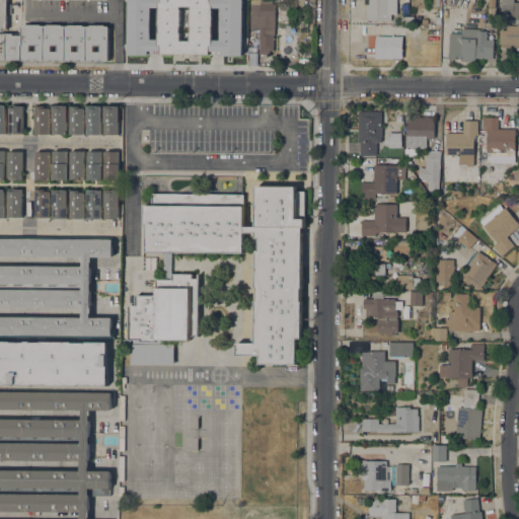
[(0,0),(7,0),(7,29),(0,29),(0,33),(13,33),(13,35),(21,35),(21,25),(25,25),(25,24),(41,24),(41,25),(47,25),(47,24),(62,24),(62,25),(68,25),(68,24),(83,25),(83,26),(89,26),(89,25),(104,25),(104,26),(108,26),(108,62),(101,62),(101,61),(98,61),(98,62),(94,62),(94,61),(91,61),(91,62),(80,62),(80,61),(77,61),(77,62),(73,62),(73,61),(71,61),(71,62),(59,62),(59,60),(56,60),(56,61),(53,61),(53,60),(50,60),(50,61),(38,61),(38,60),(34,60),(34,61),(30,61),(30,60),(27,60),(27,61),(23,61),(23,60),(12,60),(12,61),(0,61),(0,0)]
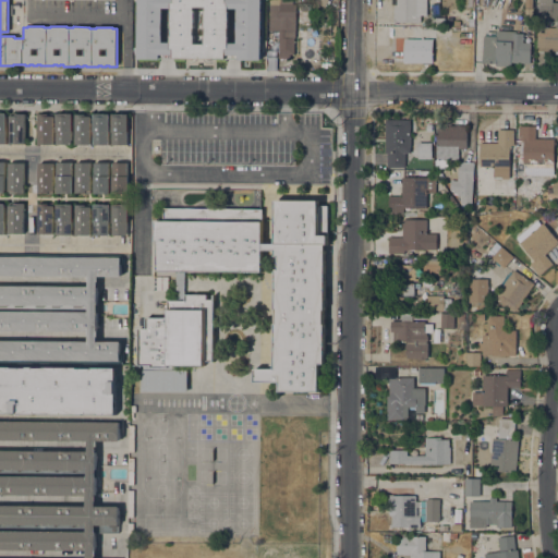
[(268,0),(292,0),(292,3),(293,3),(293,17),(295,17),(295,37),(293,37),(293,55),(288,55),(288,59),(278,59),(278,31),(268,31),(268,4),(268,0)]
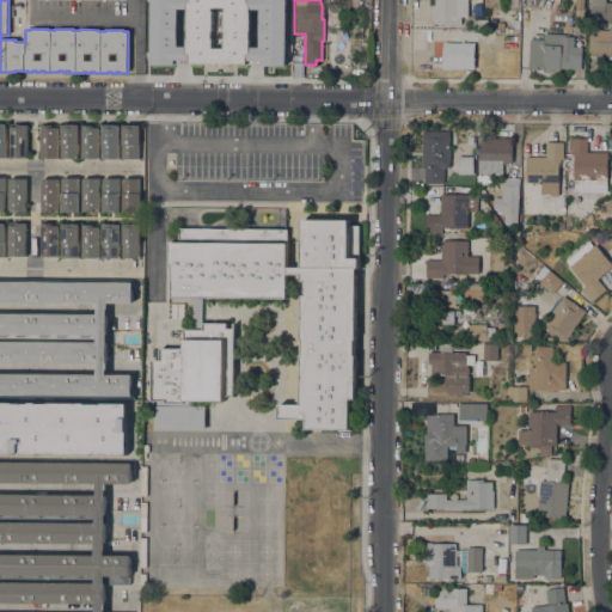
[(432,24),(432,6),(435,6),(435,0),(467,0),(467,17),(461,17),(461,24),(432,24)]
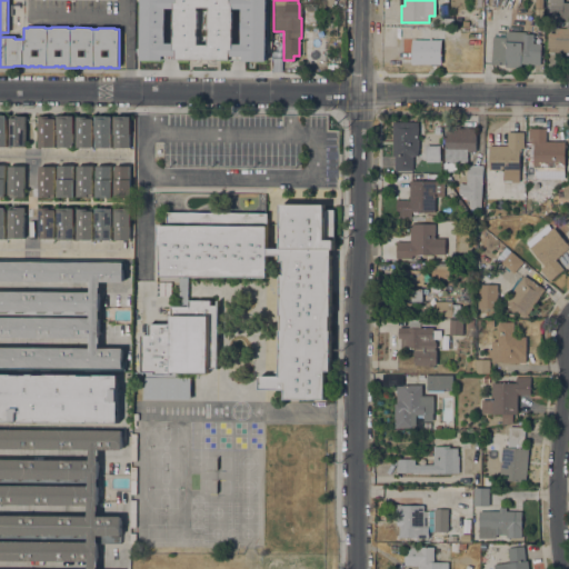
[(568,2),(568,22),(567,23),(563,23),(563,22),(556,22),(556,17),(549,17),(549,0),(557,0),(557,2),(568,2)]
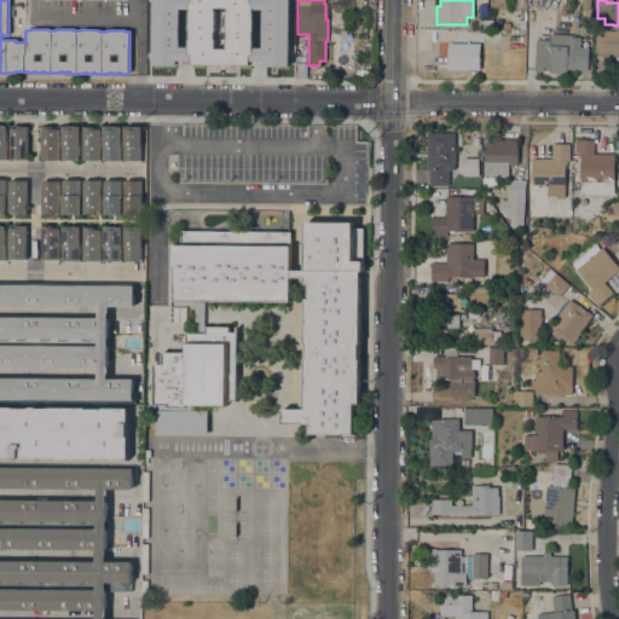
[(250,57),(252,36),(253,36),(253,16),(267,16),(267,13),(276,13),(276,6),(290,6),(289,18),(288,44),(276,44),(276,40),(268,40),(268,58),(250,57)]
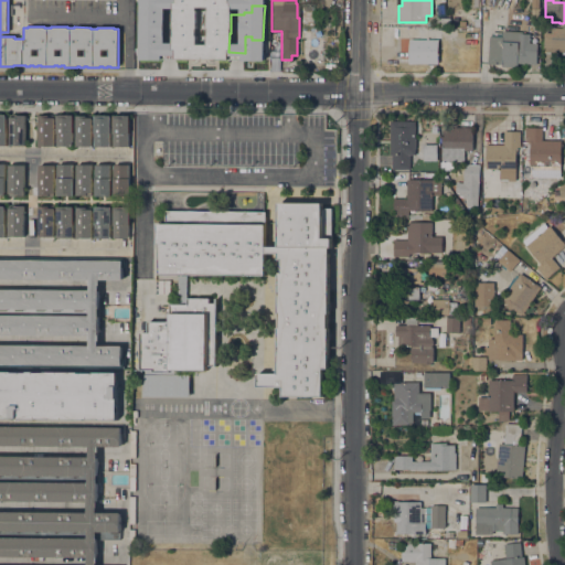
[(450,18),(450,27),(437,27),(437,18),(450,18)]
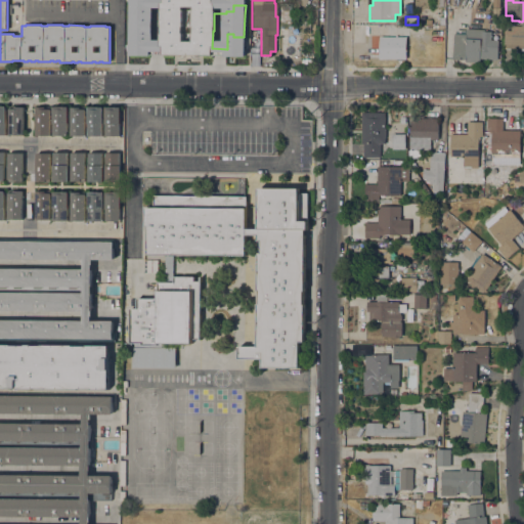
[(523,48),(510,48),(510,45),(505,44),(505,30),(511,31),(512,26),(523,26),(523,48)]
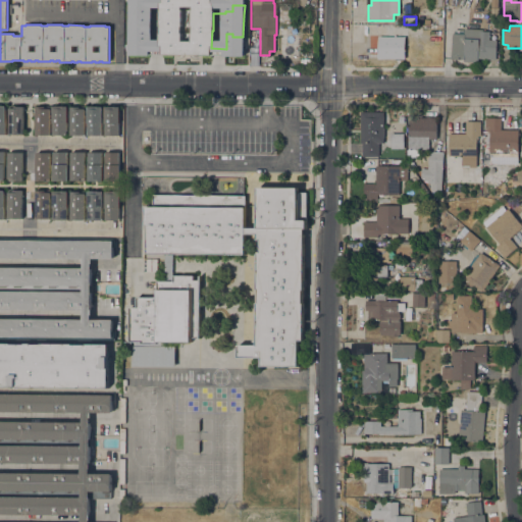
[(464,35),(464,29),(482,30),(482,31),(489,32),(489,40),(497,41),(496,60),(478,58),(477,62),(463,61),(463,59),(451,59),(453,34),(464,35)]
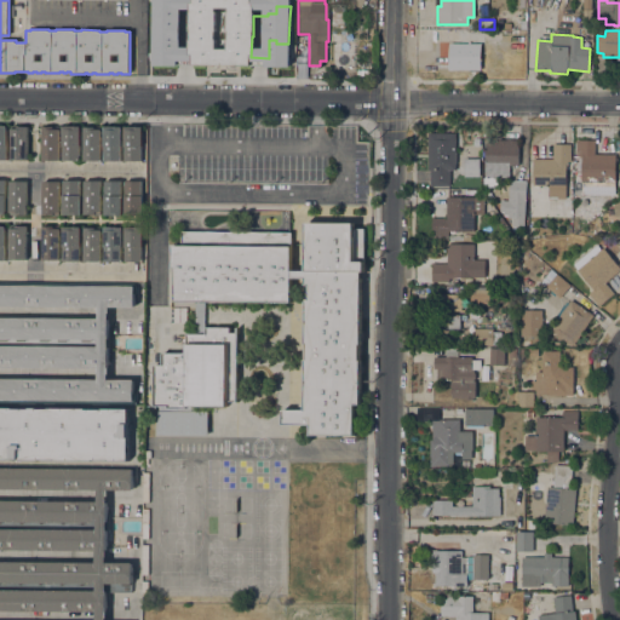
[(11,128),(17,128),(17,126),(28,126),(28,160),(11,160),(11,128)]
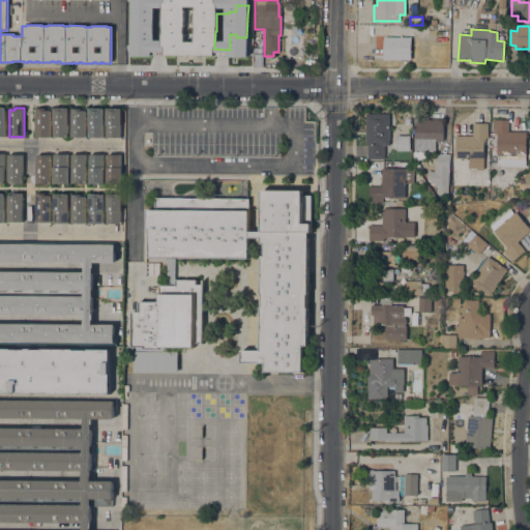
[(36,108),(46,108),(46,110),(51,110),(51,137),(36,137),(36,108)]
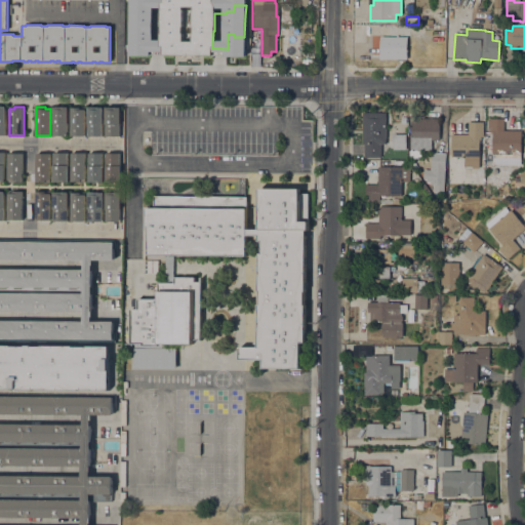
[(53,107),(68,107),(68,135),(53,135),(53,107)]
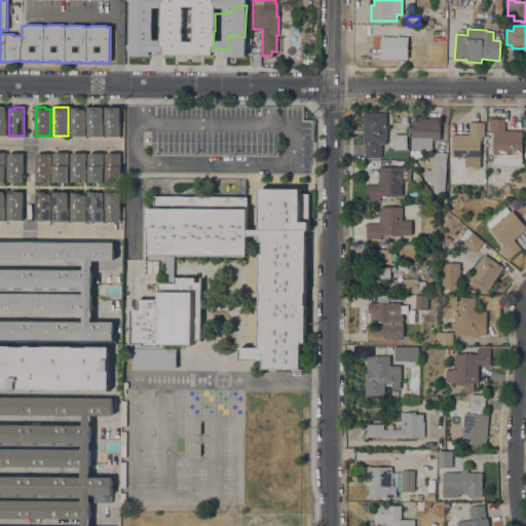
[(71,107),(80,107),(80,109),(85,109),(85,137),(71,136),(71,107)]
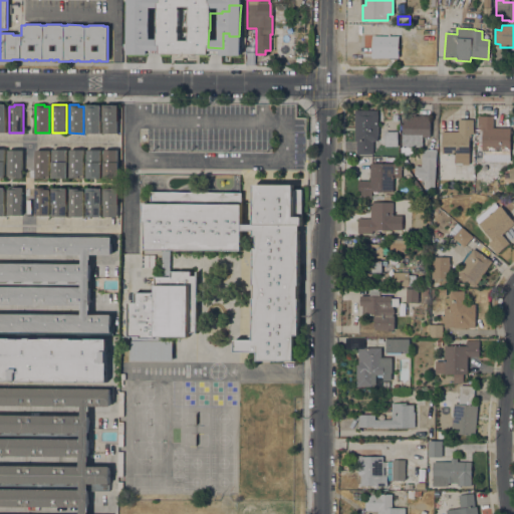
[(86,104),(100,104),(100,133),(86,134),(86,104)]
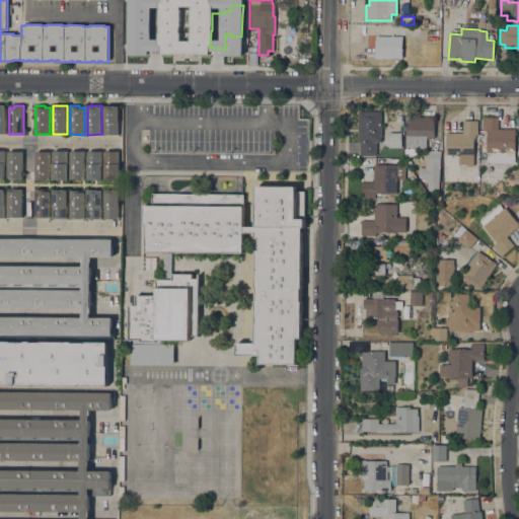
[(104,105),(119,105),(119,134),(104,135),(104,105)]
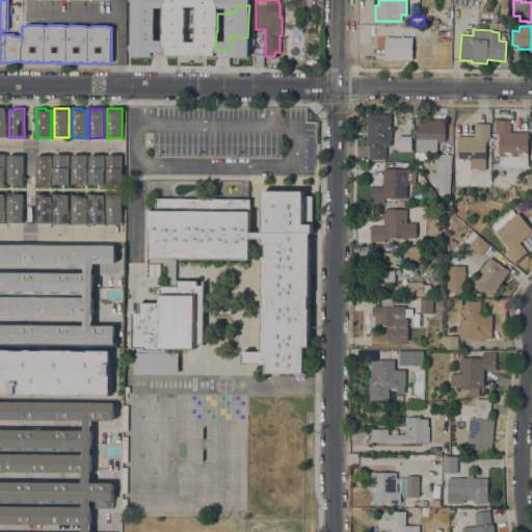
[(369,160),(369,145),(367,145),(367,113),(392,114),(391,145),(387,145),(387,160),(369,160)]
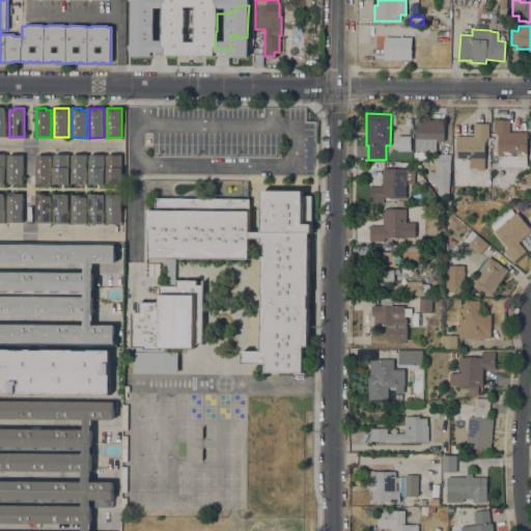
[(415,160),(416,121),(422,121),(422,119),(427,119),(427,118),(428,118),(428,119),(435,119),(435,118),(436,118),(436,119),(442,119),(444,119),(444,141),(437,141),(436,152),(426,151),(426,160),(415,160)]
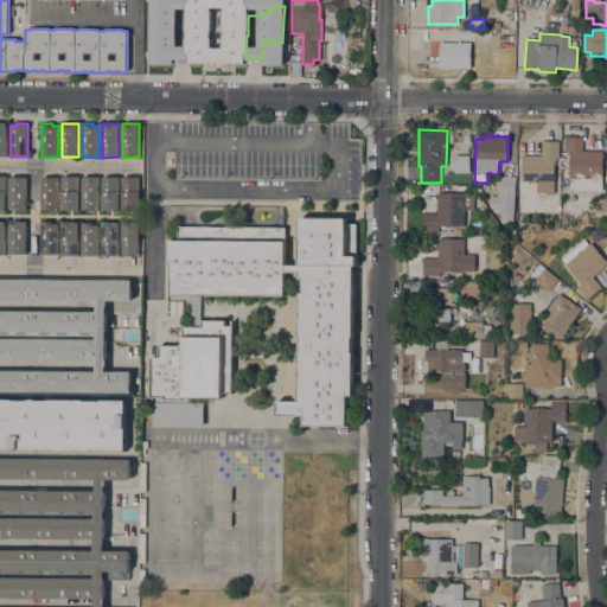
[(582,151),(602,151),(602,178),(602,191),(570,191),(570,178),(569,178),(569,153),(564,153),(564,136),(582,136),(582,151)]
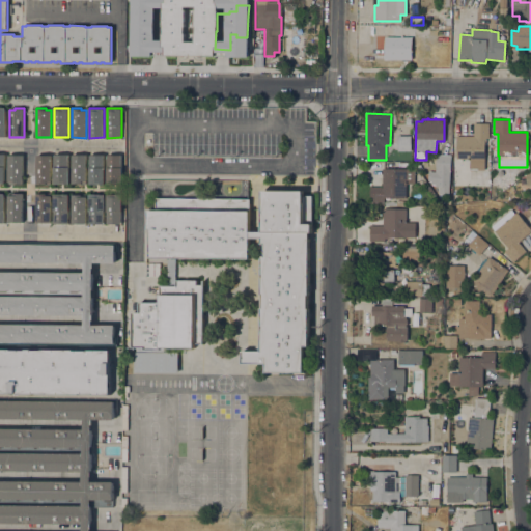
[(473,136),(474,123),(488,123),(488,138),(486,138),(486,142),(485,142),(484,170),(470,170),(470,160),(468,160),(468,161),(466,161),(466,159),(456,159),(456,136),(473,136)]
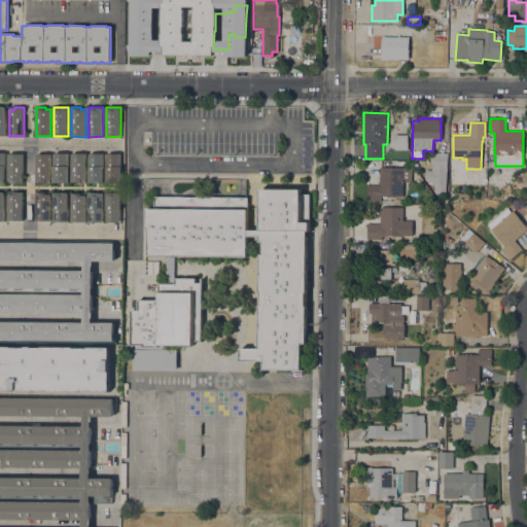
[(394,135),(408,135),(408,150),(394,150),(394,135)]
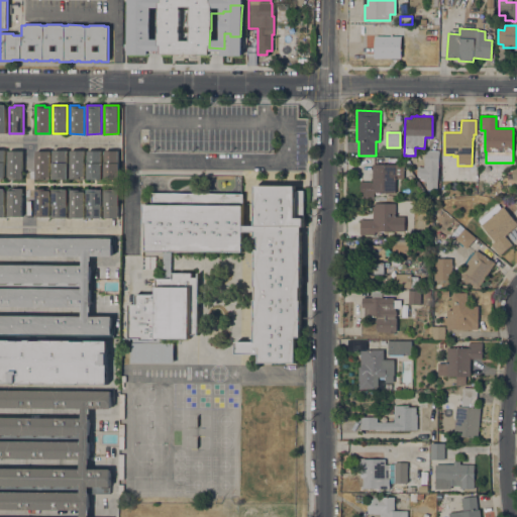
[(22,180),(7,180),(8,150),(22,150),(22,180)]
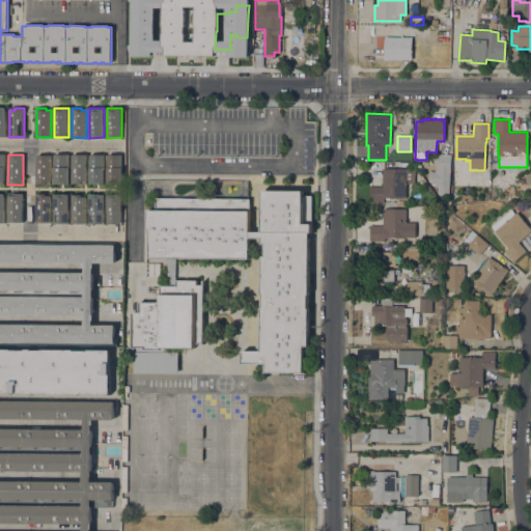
[(51,184),(36,184),(36,155),(51,156),(51,184)]
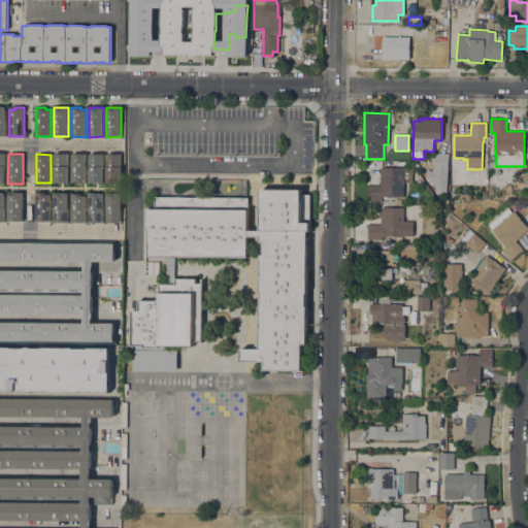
[(68,183),(54,183),(54,154),(68,154),(68,183)]
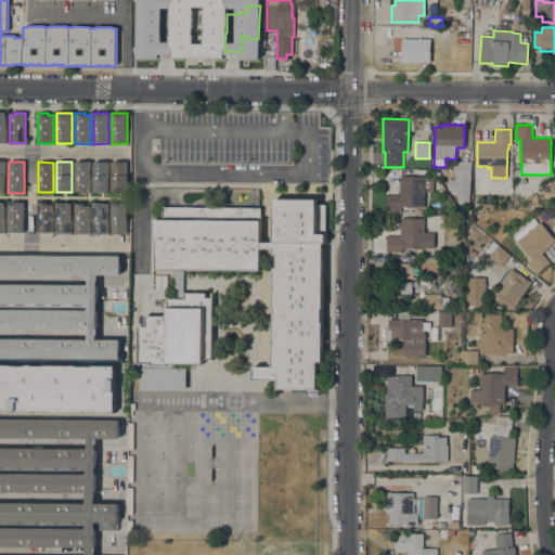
[(90,192),(75,192),(75,162),(90,162),(90,192)]
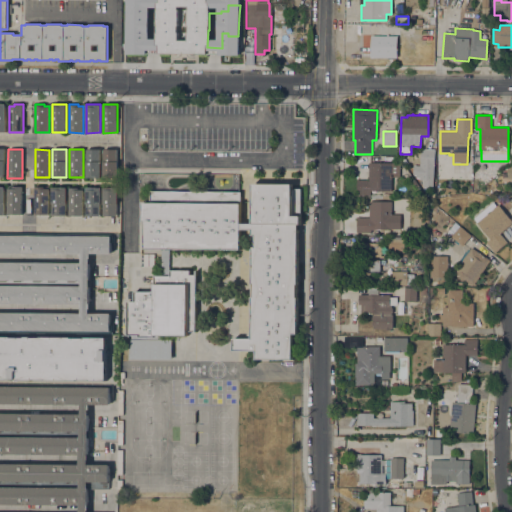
[(101,178),(86,178),(86,149),(100,149),(101,178)]
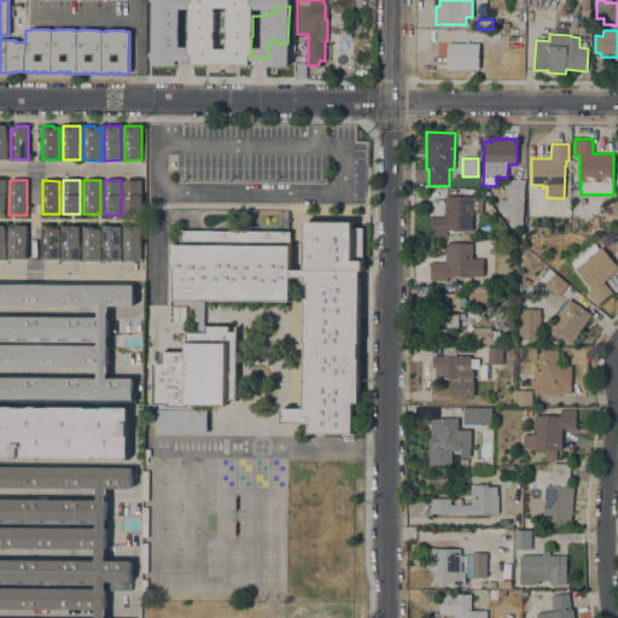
[(143,215),(126,215),(124,180),(141,180),(143,215)]
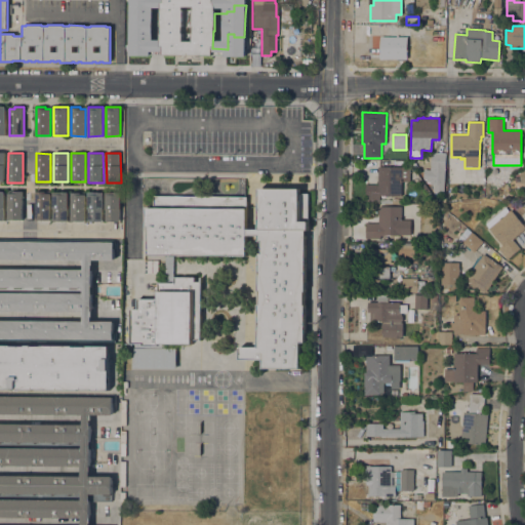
[(445,154),(445,169),(432,168),(432,153),(445,154)]
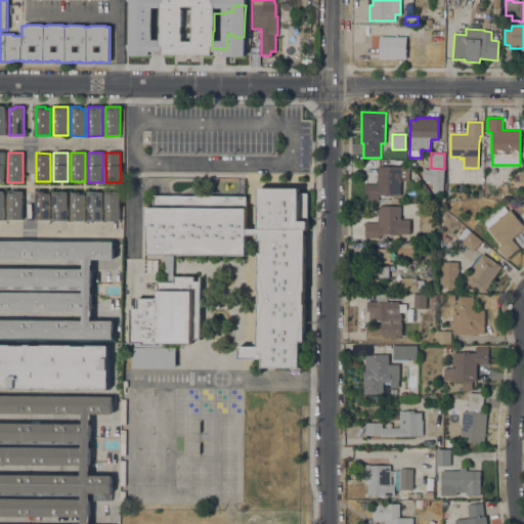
[(377,184),(378,166),(409,167),(408,181),(401,181),(400,195),(379,194),(379,201),(364,201),(365,184),(377,184)]
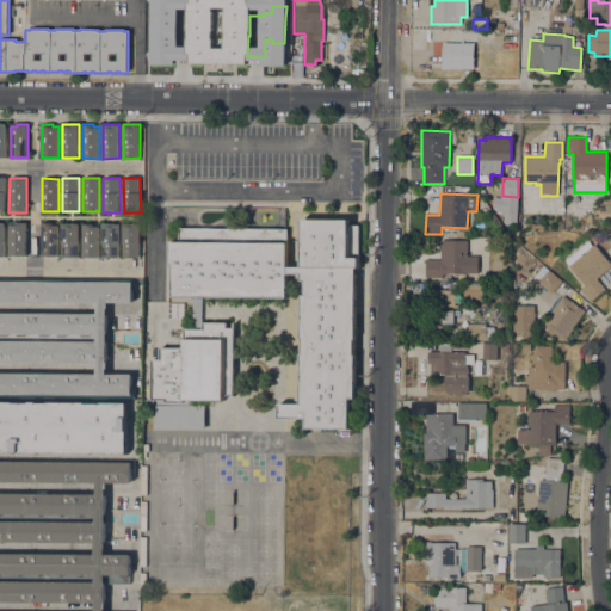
[(172,264),(170,264),(170,242),(179,242),(179,228),(288,228),(288,266),(301,266),(301,218),(349,220),(349,226),(359,226),(359,267),(356,267),(356,339),(355,339),(355,355),(356,355),(355,399),(349,399),(349,417),(349,429),(306,429),(306,419),(279,418),(279,403),(301,403),(301,355),(302,355),(302,339),(301,339),(301,295),(304,295),(304,281),(301,281),(301,273),(287,273),(287,298),(172,297),(172,264)]
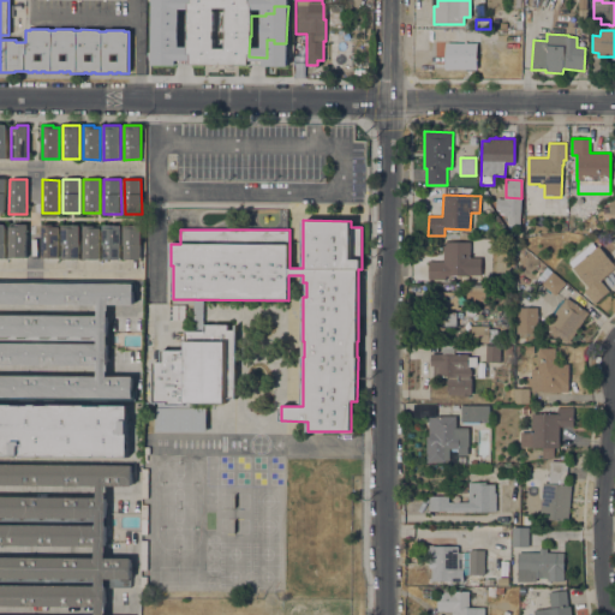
[(25,257),(9,257),(10,226),(15,226),(15,224),(25,224),(25,257)]
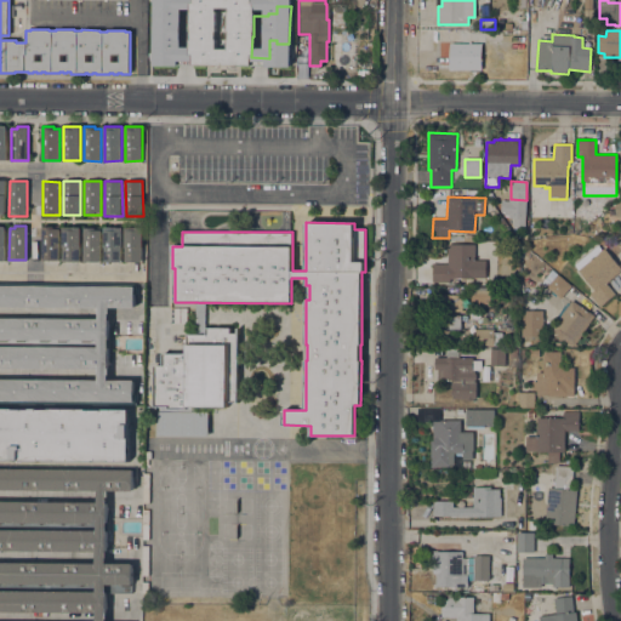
[(26,261),(40,261),(40,228),(26,227),(26,261)]
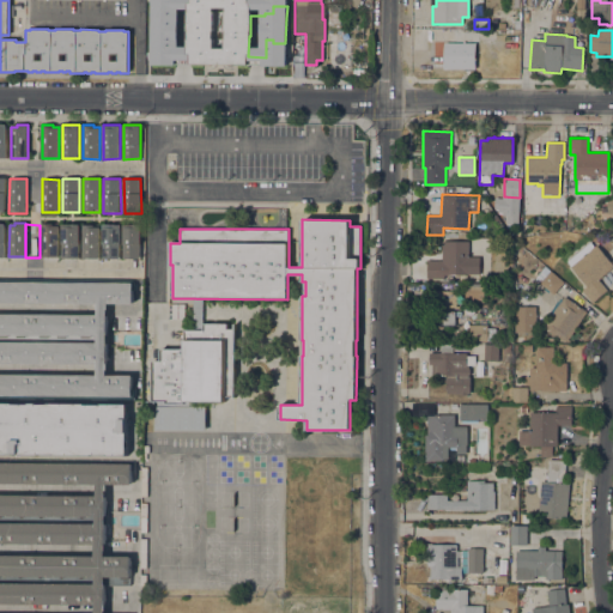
[(59,256),(41,256),(42,224),(53,224),(53,226),(59,226),(59,256)]
